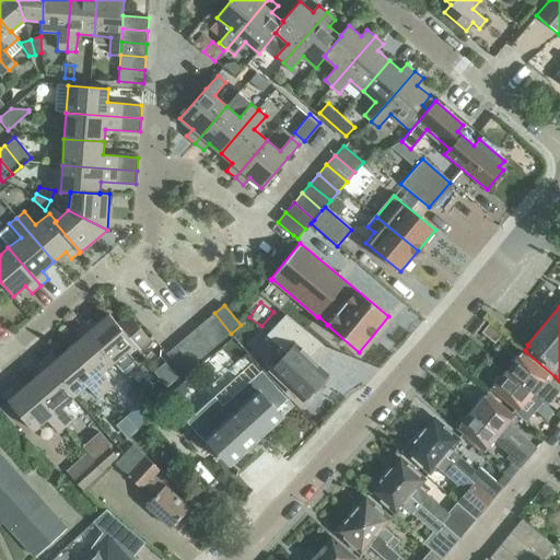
[(205,322),(222,341),(231,334),(214,313),(205,322)]
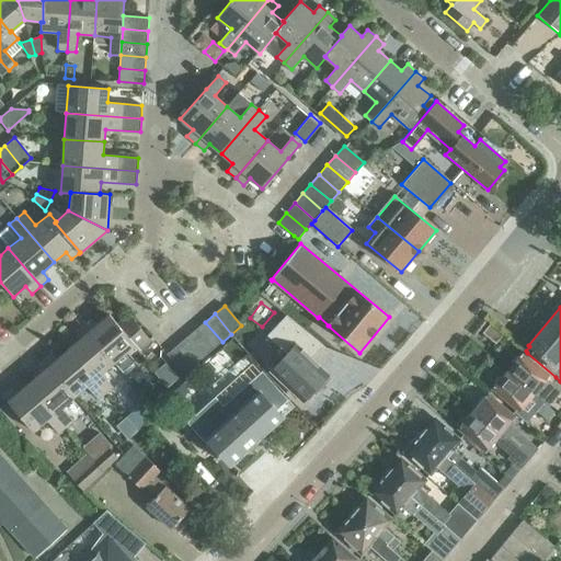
[(91,319),(82,325),(114,363),(127,352),(138,365),(147,358),(138,350),(149,340),(130,318),(119,327),(110,315),(96,325),(91,319)]
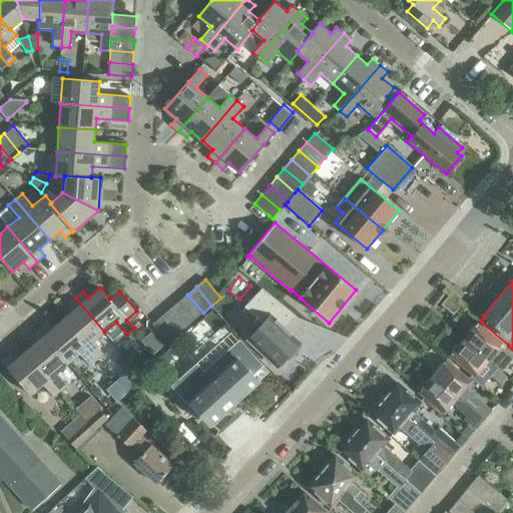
[(286,357),(289,360),(302,346),(285,329),(297,317),(263,288),(244,306),(263,323),(247,338),(277,366),(286,357)]
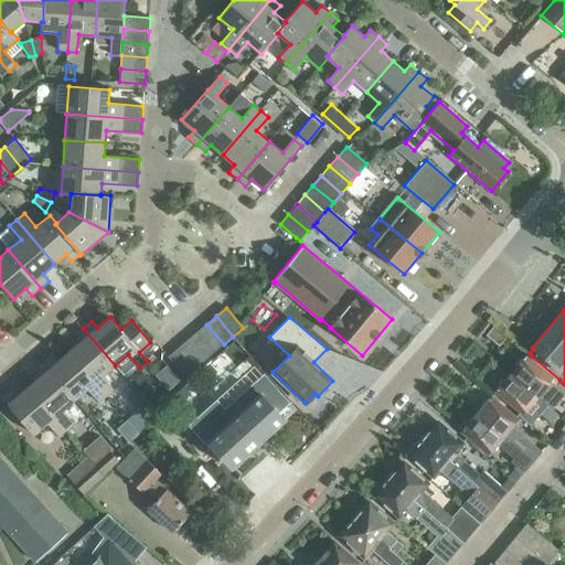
[(206,324),(196,332),(214,352),(224,344),(206,324)]
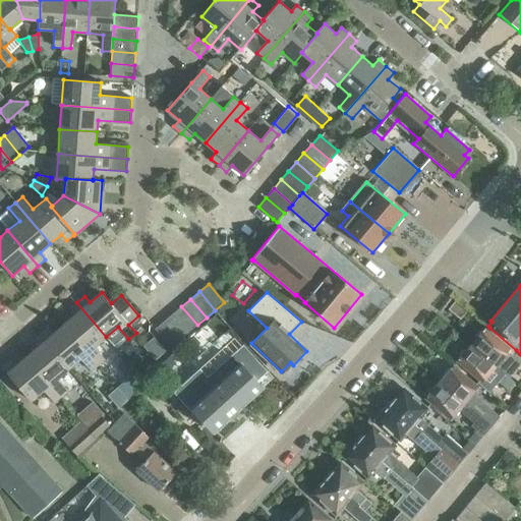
[(74,315),(63,325),(98,365),(105,359),(95,347),(106,337),(76,302),(68,309),(74,315)]
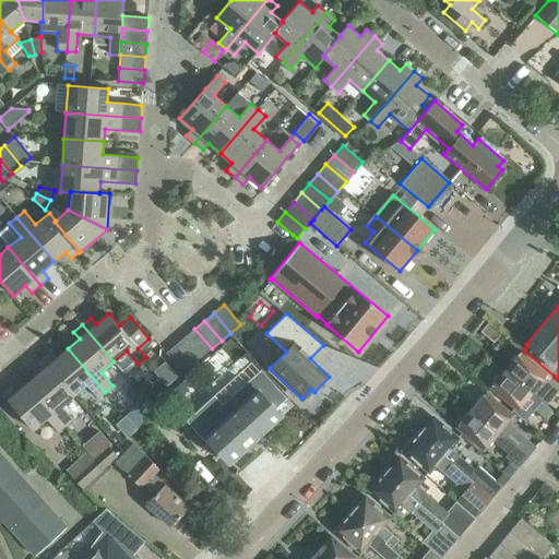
[(194,329),(186,336),(203,357),(212,348),(194,329)]
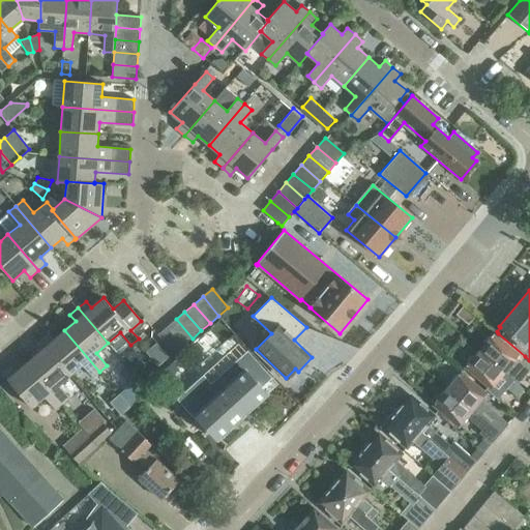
[(176,319),(167,327),(183,346),(193,339),(176,319)]
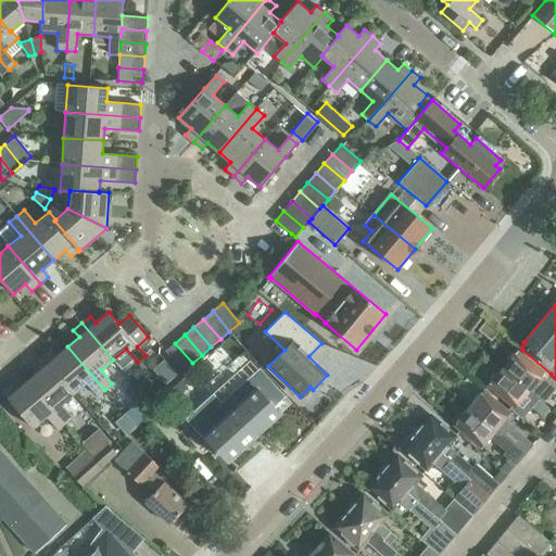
[(165,351),(182,371),(192,363),(175,343),(165,351)]
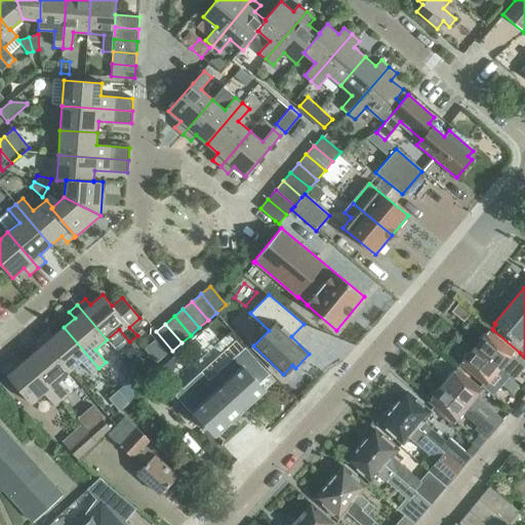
[(64,327),(53,336),(47,330),(40,336),(70,371),(81,362),(92,374),(98,368),(64,327)]
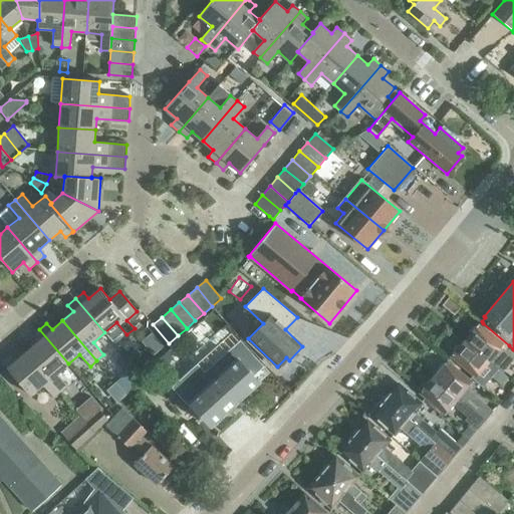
[(477,324),(471,331),(469,332),(465,336),(465,338),(464,340),(502,371),(513,357),(501,346),(502,345),(477,324)]
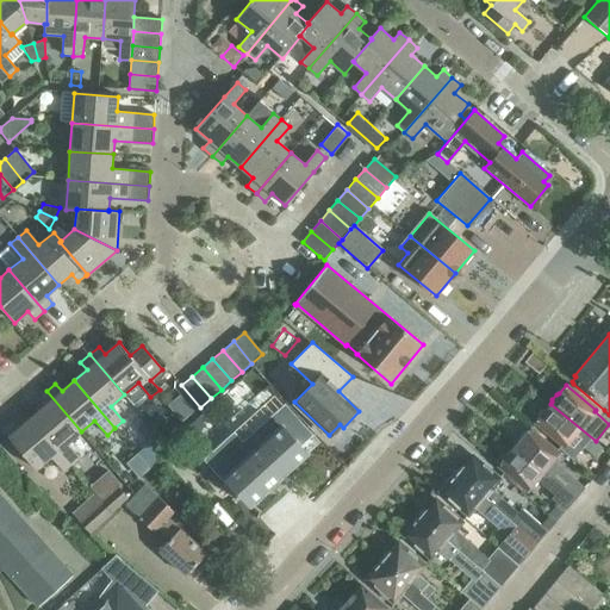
[(43,406),(31,417),(72,465),(80,459),(67,443),(81,431),(47,391),(37,399),(43,406)]
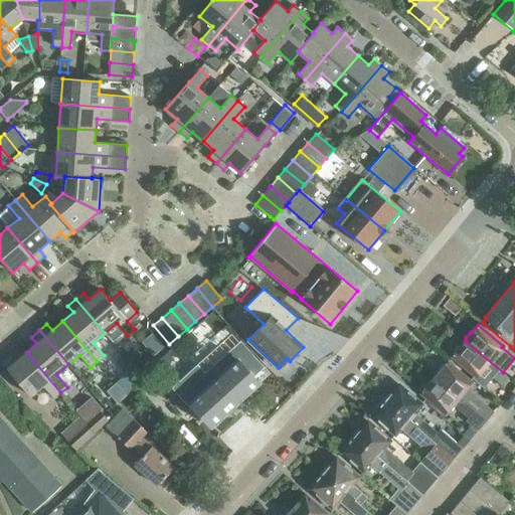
[(458,346),(458,349),(452,356),(475,375),(472,378),(483,387),(494,375),(503,384),(509,377),(503,372),(465,341),(464,342),(462,342),(458,346)]
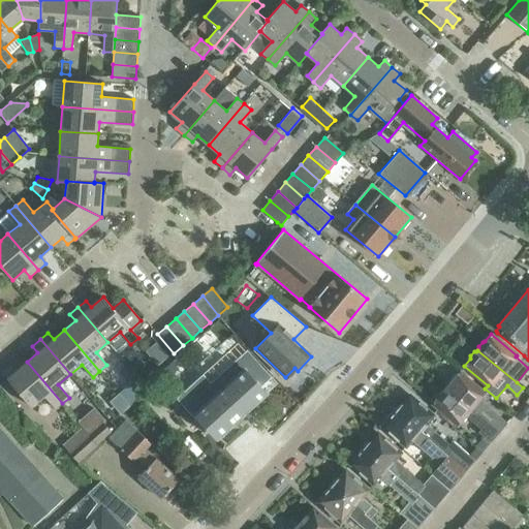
[(62,403),(27,362),(16,371),(10,365),(1,372),(32,407),(44,397),(55,409),(62,403)]
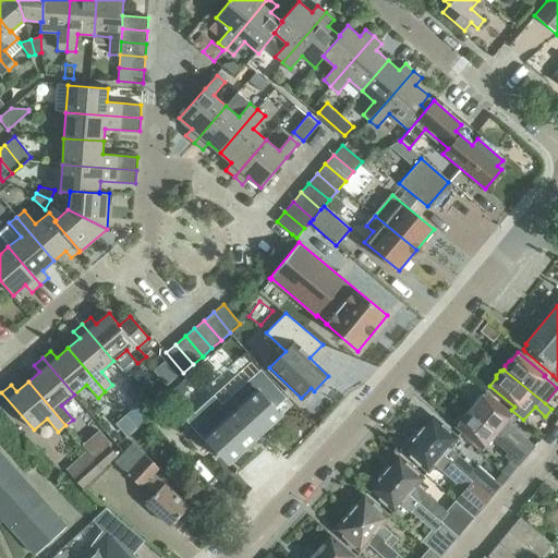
[(262,434),(281,415),(257,390),(241,404),(233,395),(194,429),(207,444),(210,440),(229,461),(253,439),(250,436),(257,428),(262,434)]
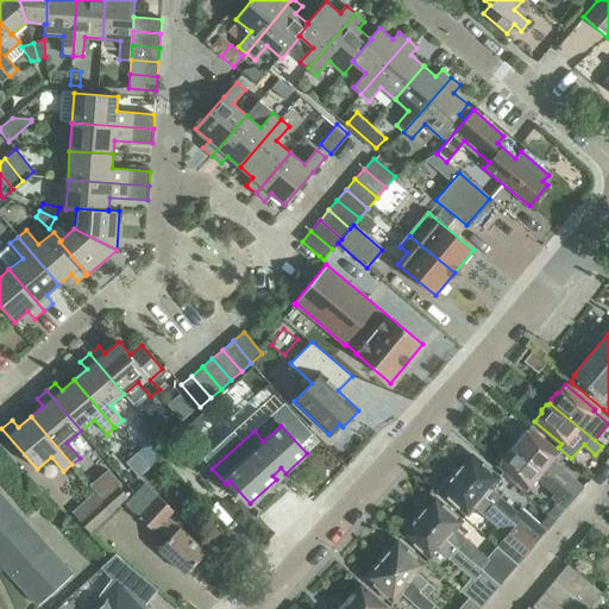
[(528,428),(521,437),(518,437),(513,441),(514,445),(512,446),(573,497),(583,487),(562,468),(558,471),(548,464),(558,453),(528,428)]
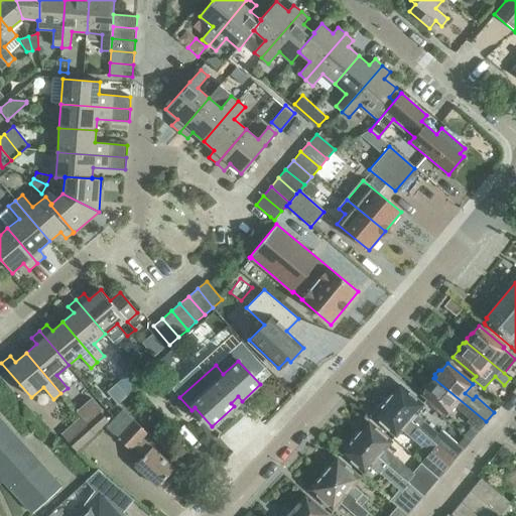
[(486,421),(433,378),(433,379),(430,379),(426,384),(427,386),(421,393),(446,414),(454,406),(469,418),(467,421),(478,431),(486,421)]
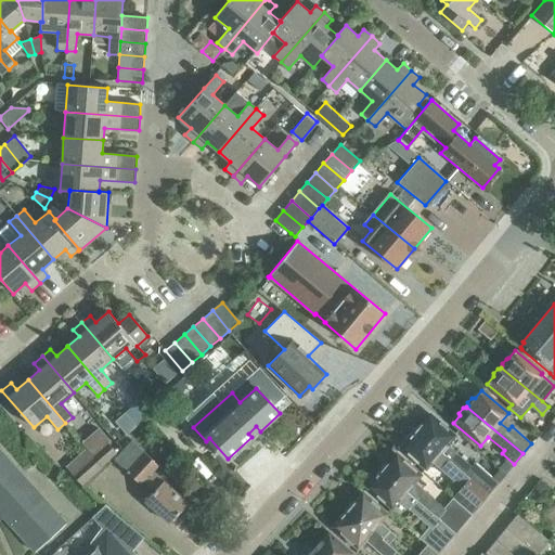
[(420,424),(414,429),(469,477),(488,493),(498,482),(474,462),(470,465),(455,452),(454,452),(446,444),(453,435),(430,415),(423,423),(420,424)]
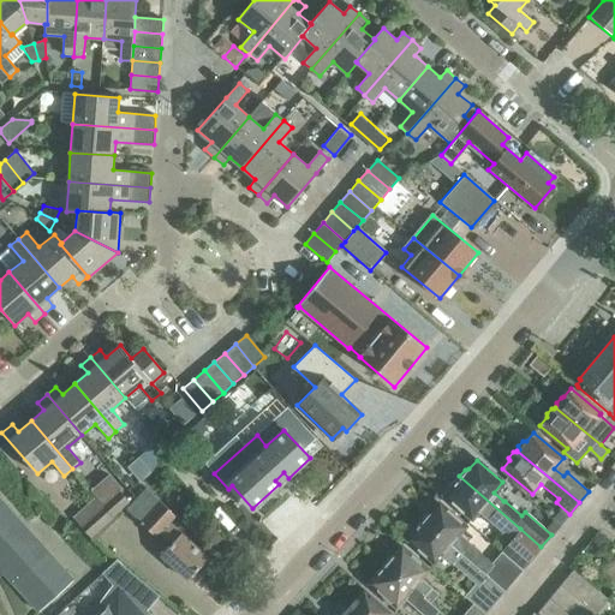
[(102,500),(124,487),(114,471),(93,485),(102,500)]
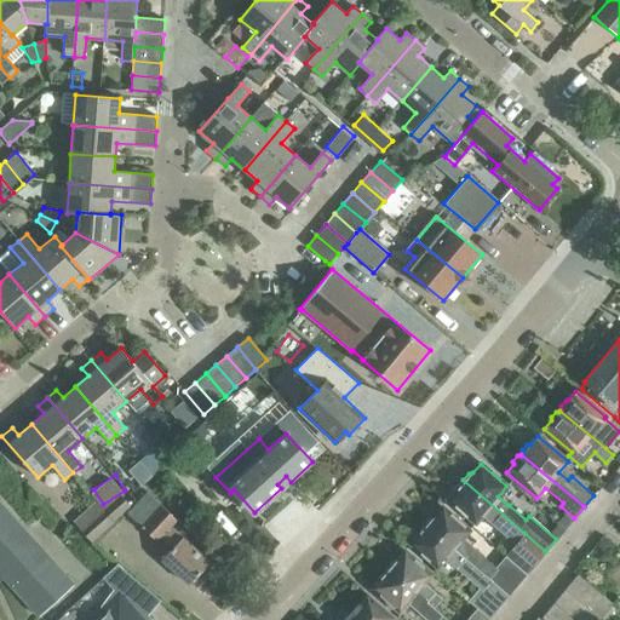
[(483,516),(515,544),(486,577),(507,596),(526,575),(526,574),(545,552),(545,551),(524,533),(463,480),(460,478),(451,489),(455,493),(448,500),(476,524),(483,516)]
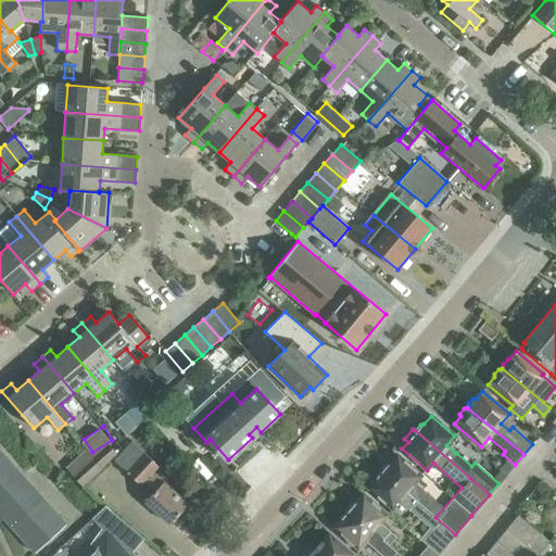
[(143,488),(147,484),(154,491),(144,502),(168,525),(188,504),(163,482),(152,472),(159,466),(131,442),(118,456),(114,460),(143,488)]
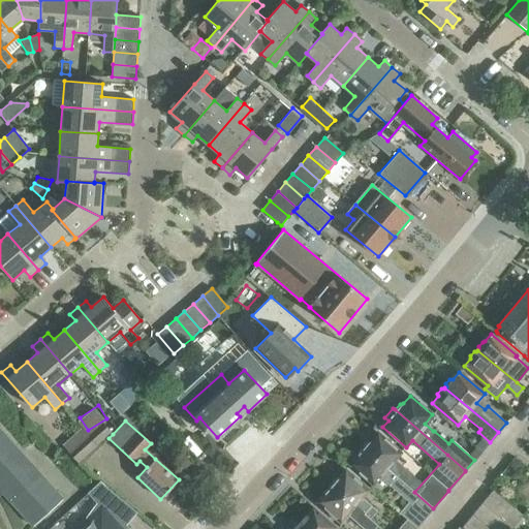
[(99,445),(113,434),(102,423),(89,434),(99,445)]
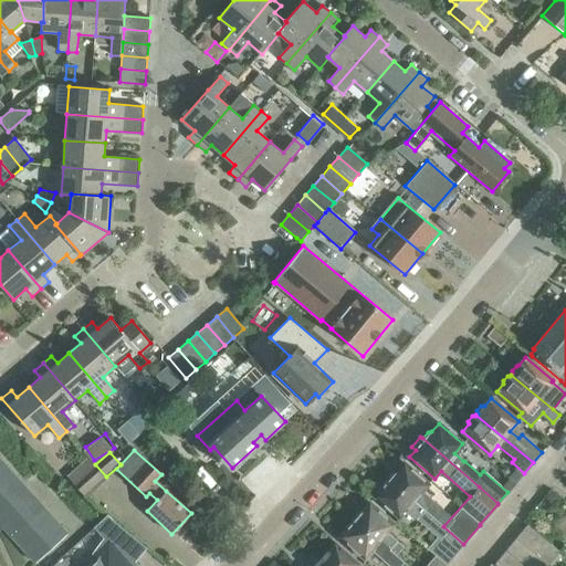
[(0,528),(2,527),(34,562),(66,533),(0,460),(0,528)]
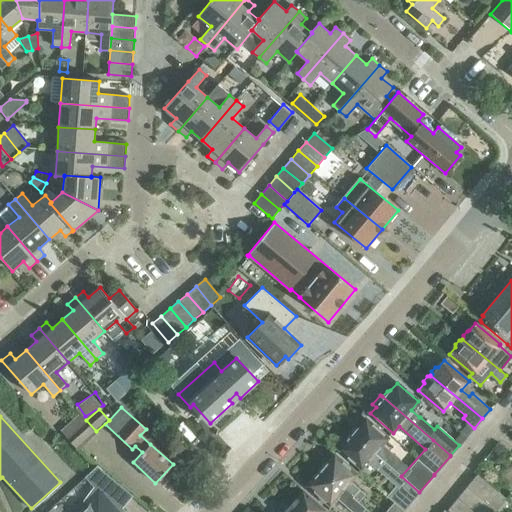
[(72,443),(91,427),(82,416),(63,432),(72,443)]
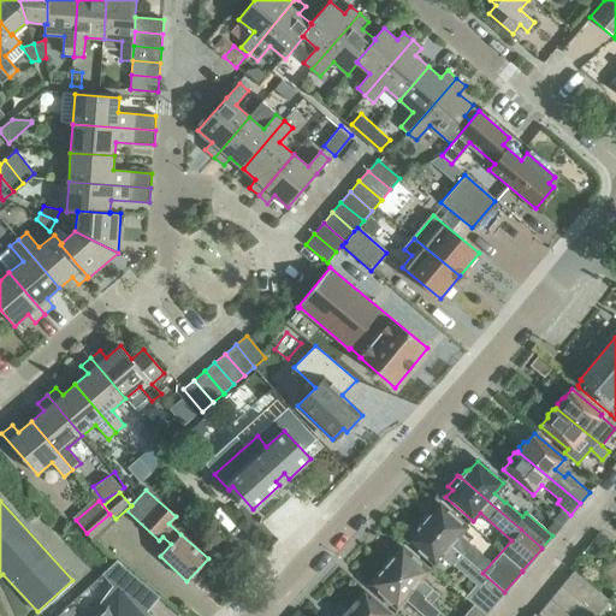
[(427,514),(422,520),(460,554),(483,573),(492,563),(458,534),(466,527),(439,504),(432,513),(427,514)]
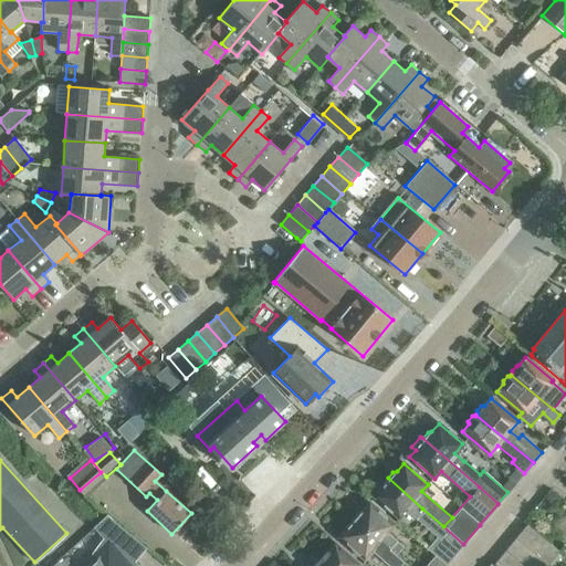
[(463,544),(443,526),(422,509),(388,478),(381,484),(381,489),(375,496),(399,517),(406,510),(438,537),(428,548),(436,556),(446,565),(463,544)]
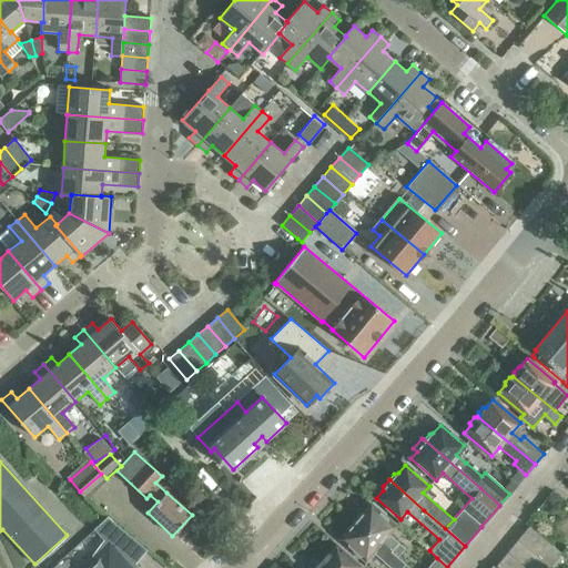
[(402,549),(386,536),(395,526),(371,505),(363,513),(359,514),(354,520),(396,556),(402,549)]
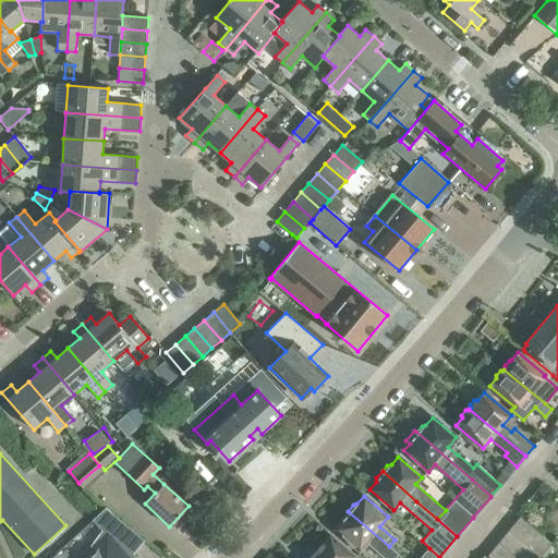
[(107,536),(83,557),(135,557),(133,554),(144,542),(105,508),(93,520),(107,536)]
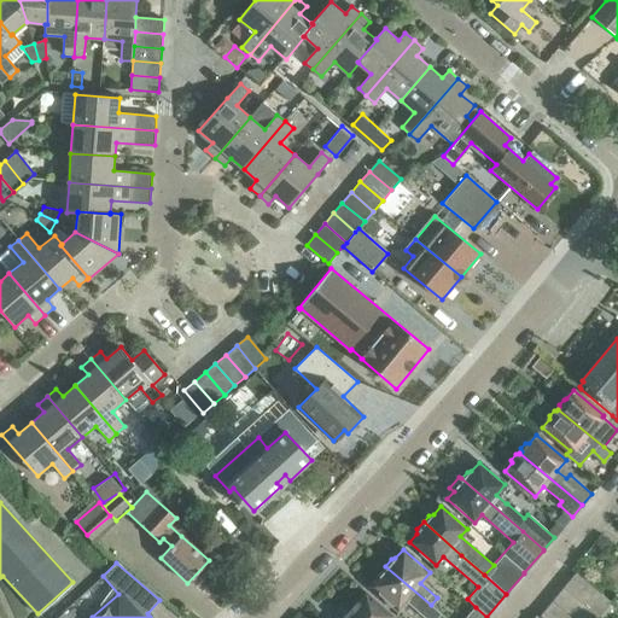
[(445,617),(431,605),(385,566),(379,572),(379,577),(372,586),(398,608),(406,600),(425,617),(445,617)]
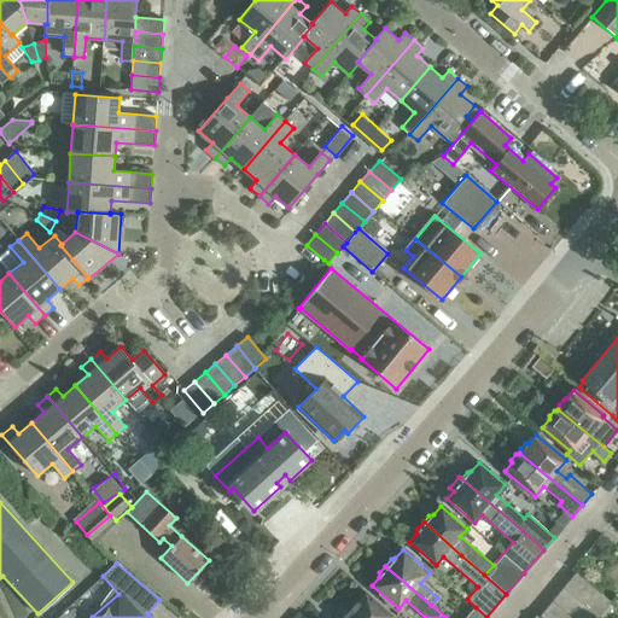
[(598,617),(611,602),(576,572),(563,588),(598,617)]
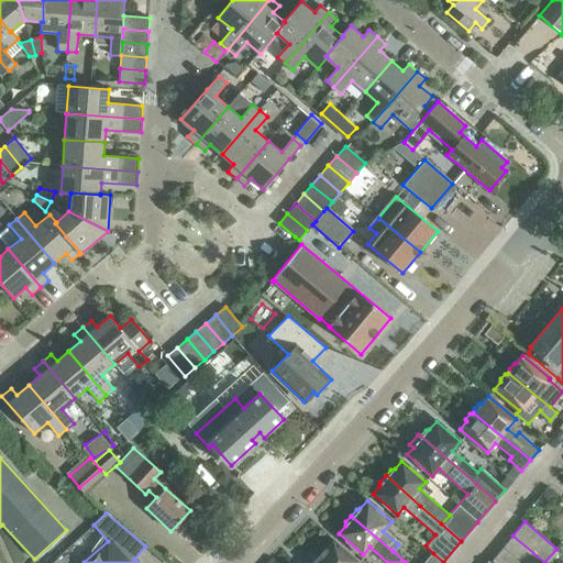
[(318,558),(324,562),(355,562),(356,562),(332,541),(326,548),(323,549),(319,553),(319,555),(318,558)]
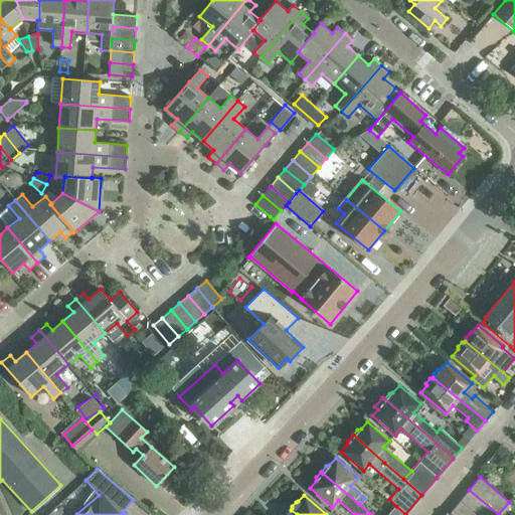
[(451,514),(476,514),(460,501),(450,513),(451,514)]
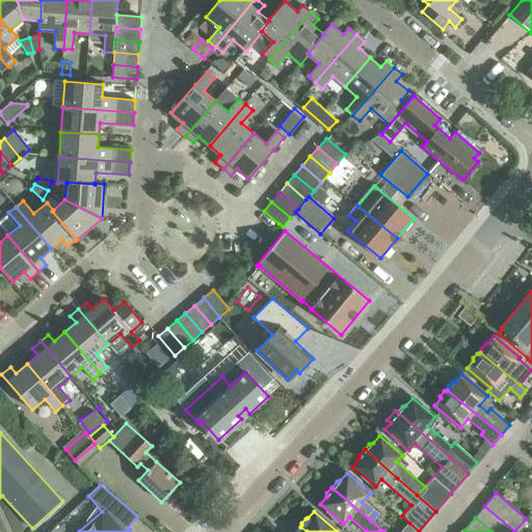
[(418,531),(419,531),(409,523),(401,531),(418,531)]
